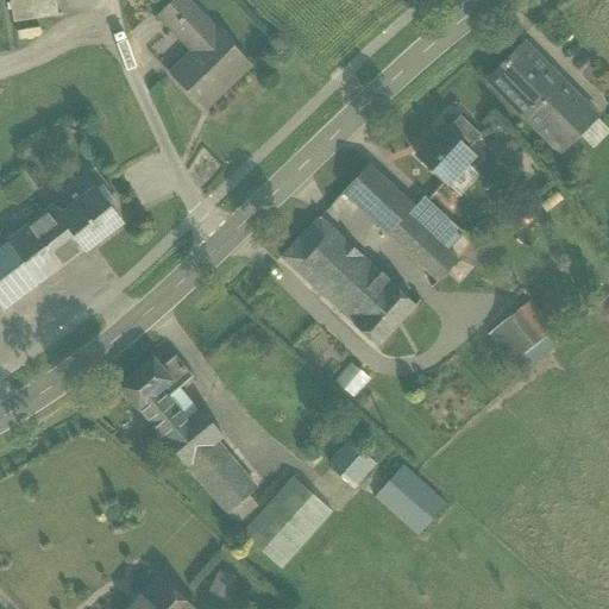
[(54,0),(8,0),(12,24),(57,17),(54,0)]
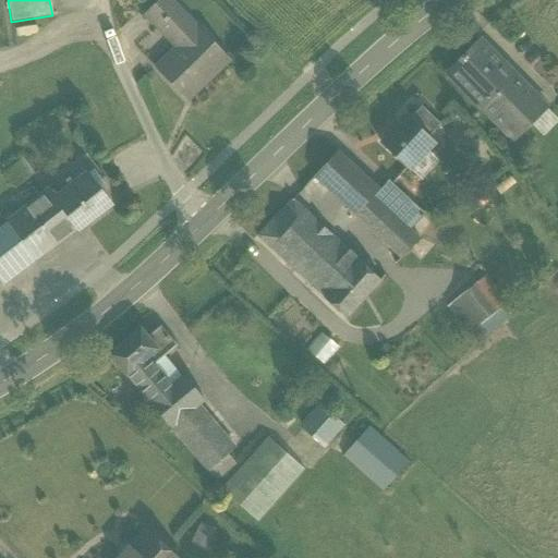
[(169,0),(159,0),(144,15),(155,26),(176,7),(169,0)]
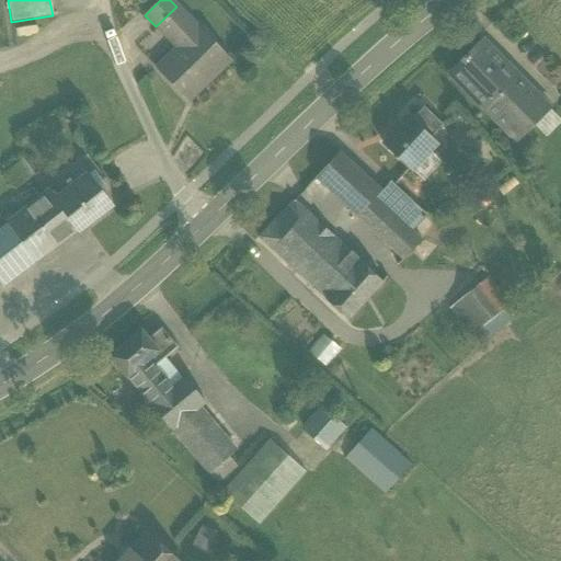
[(197,29),(176,7),(156,26),(176,48),(156,68),(185,99),(209,75),(213,78),(230,61),(198,27),(197,29)]
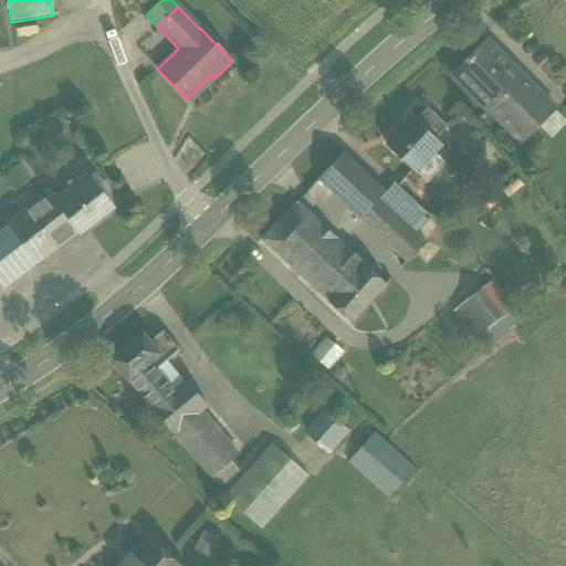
[(486,40),(452,75),(520,143),(555,108),(486,40)]
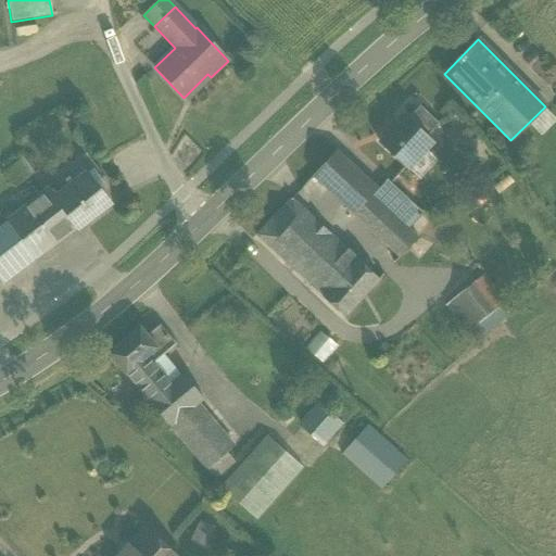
[(405,117),(380,144),(407,169),(432,142),(427,137),(439,124),(420,108),(408,119),(405,117)]
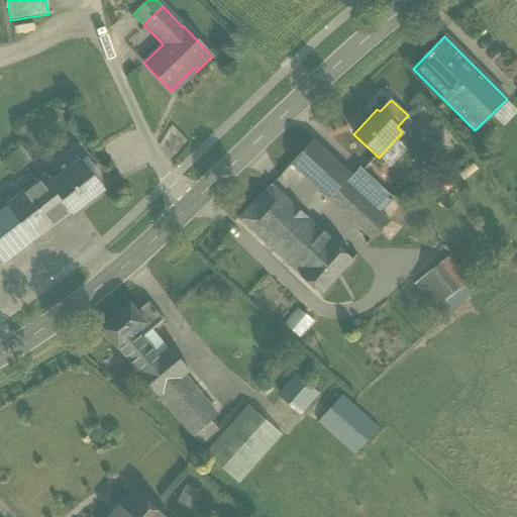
[(351,176),(313,140),(291,164),(329,200),(345,182),(350,177),(351,176)]
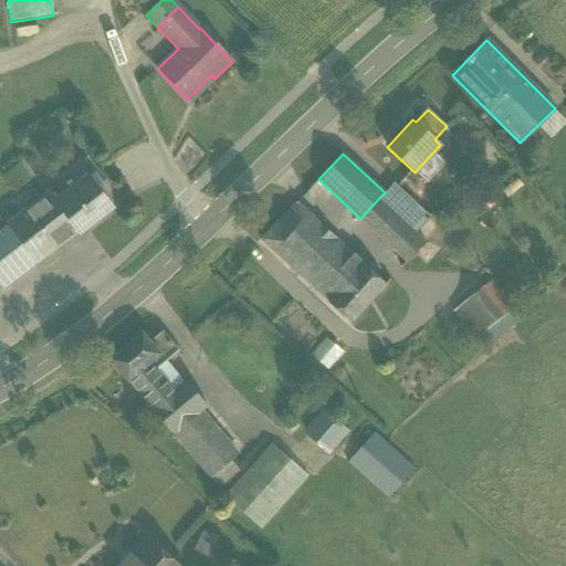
[(0,177),(14,191),(33,171),(20,158),(0,177)]
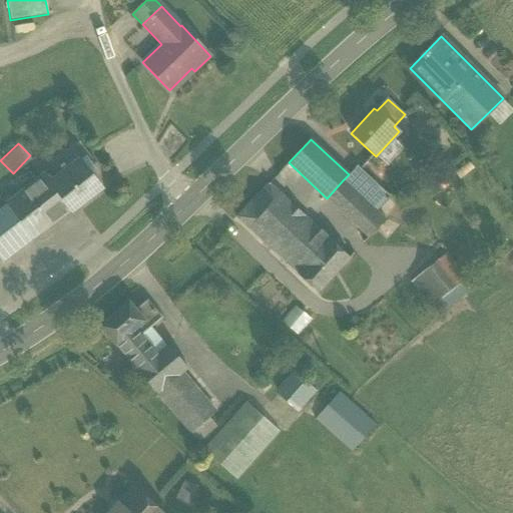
[(50,183),(49,184),(68,209),(70,212),(100,189),(79,161),(50,183)]
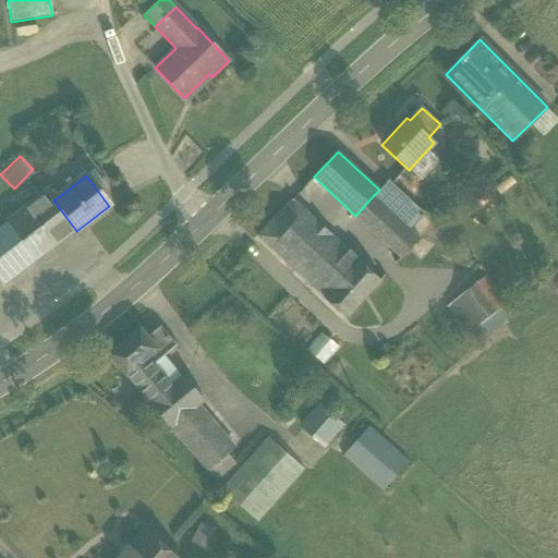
[(409,201),(388,181),(379,190),(378,191),(399,210),(407,203),(409,201)]
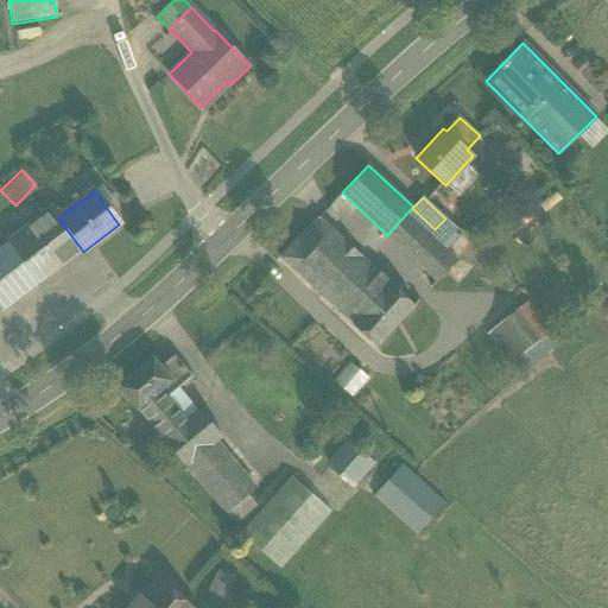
[(435,229),(412,208),(406,214),(423,229),(429,235),(435,229)]
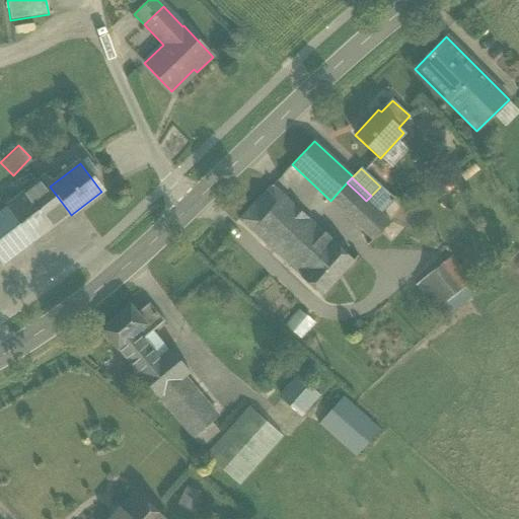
[(47,179),(9,207),(32,238),(69,212),(50,187),(51,186),(47,179)]
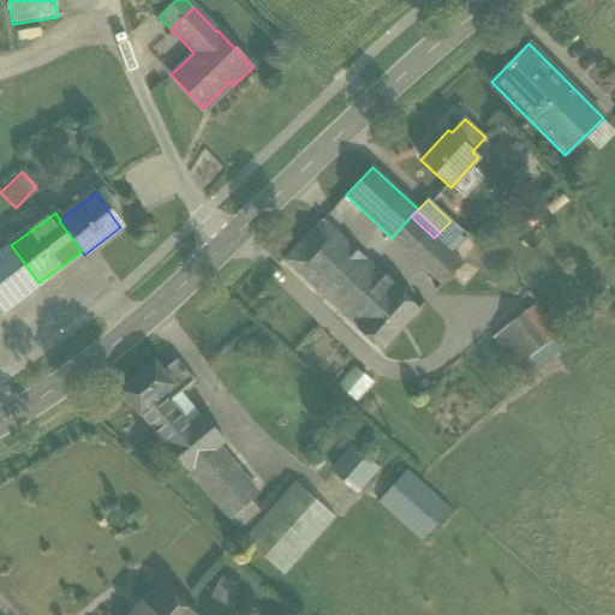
[(411,216),(392,238),(407,252),(428,232),(411,216)]
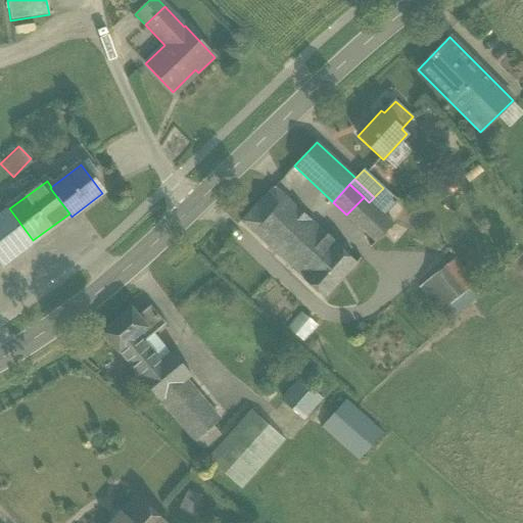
[(274,187),(241,222),(253,233),(285,197),(274,187)]
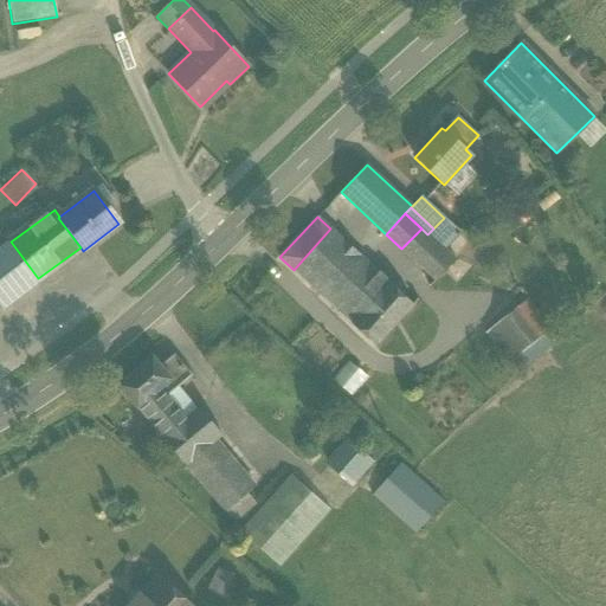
[(433,229),(427,234),(443,249),(456,233),(442,220),(433,229)]
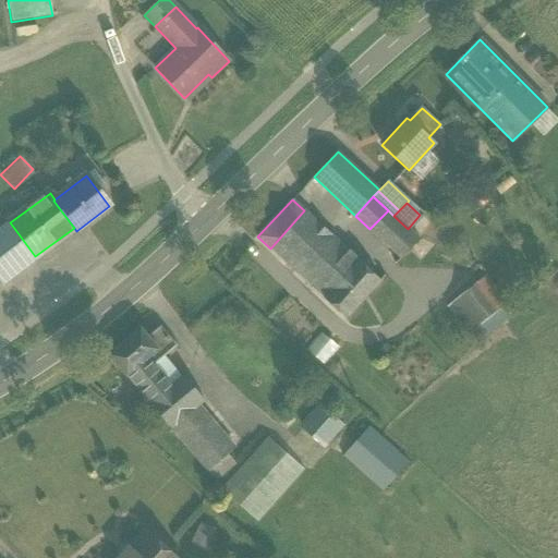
[(360,262),(304,210),(270,249),(325,299),(360,262)]
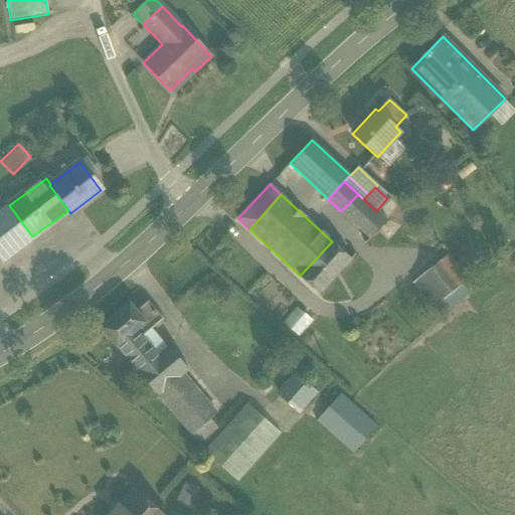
[(363,199),(358,194),(341,211),(370,238),(386,221),(376,211),(363,199)]
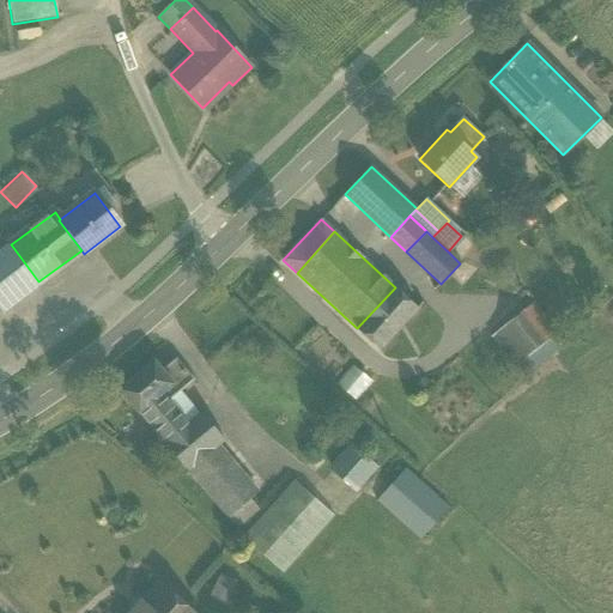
[(11,244),(0,252),(0,310),(38,281),(11,244)]
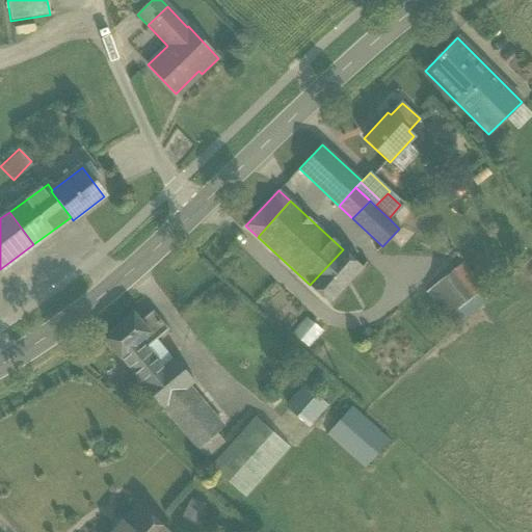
[(310,285),(309,286),(330,304),(363,268),(343,249),(310,285)]
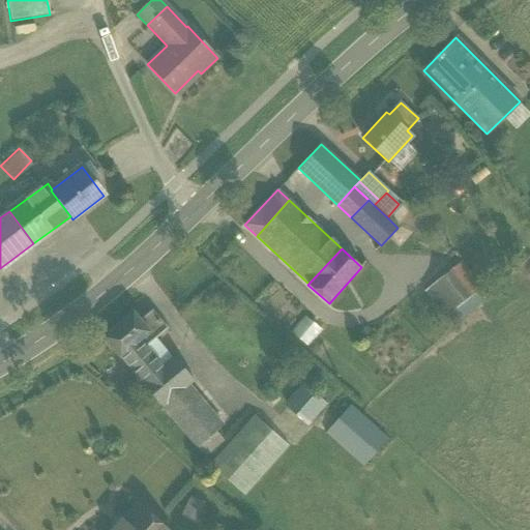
[(461,261),(423,290),(444,316),(481,288),(461,261)]
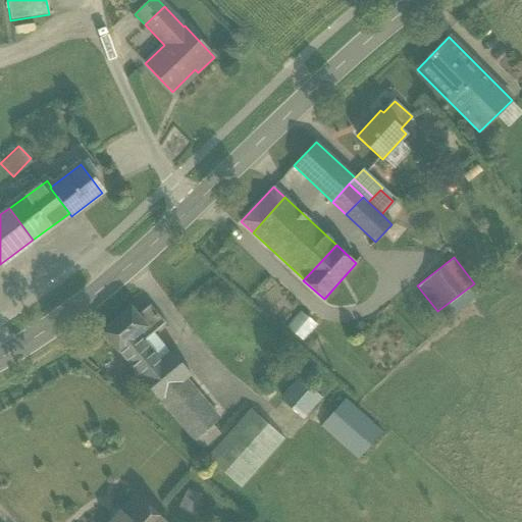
[(280,296),(268,312),(283,323),(296,307),(280,296)]
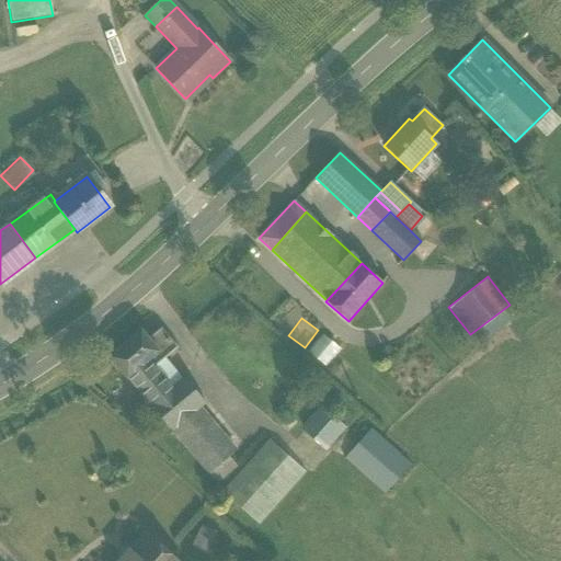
[(179,346),(161,325),(149,335),(161,351),(150,361),(155,366),(165,357),(179,346)]
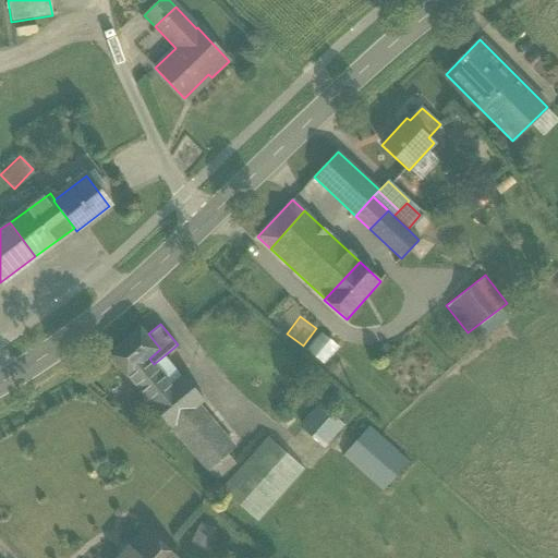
[(143,326),(110,354),(128,376),(149,359),(160,349),(148,334),(143,326)]
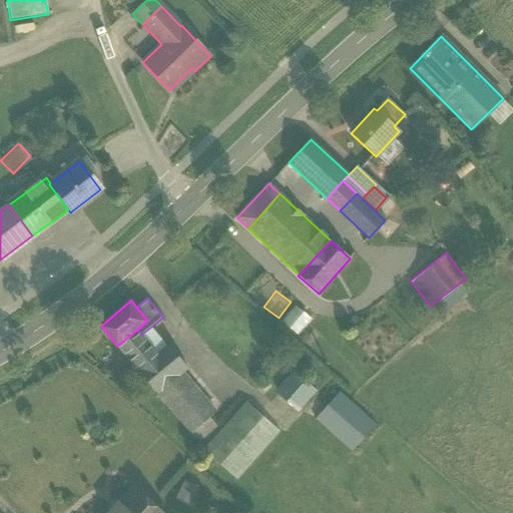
[(141,335),(137,330),(119,345),(139,369),(168,346),(151,327),(141,335)]
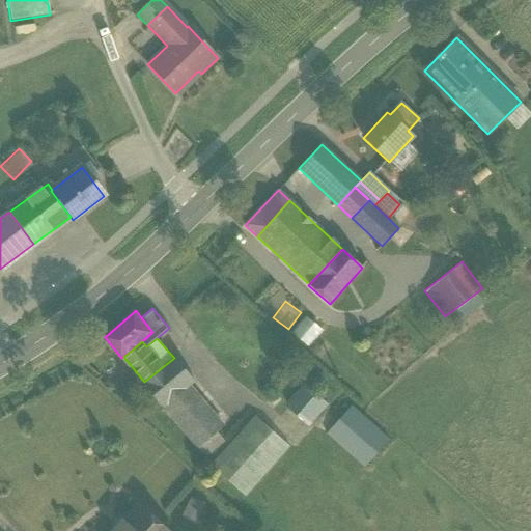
[(144,382),(142,384),(163,408),(190,386),(196,381),(175,357),(174,358),(144,382)]
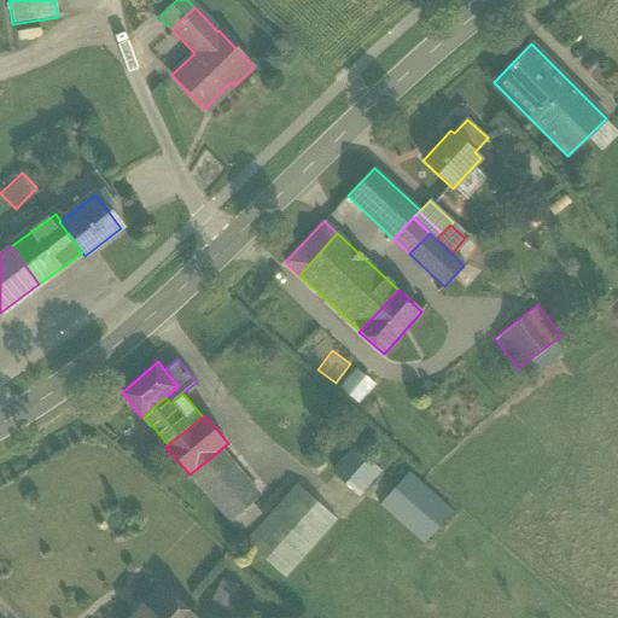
[(354,447),(333,471),(361,495),(382,472),(354,447)]
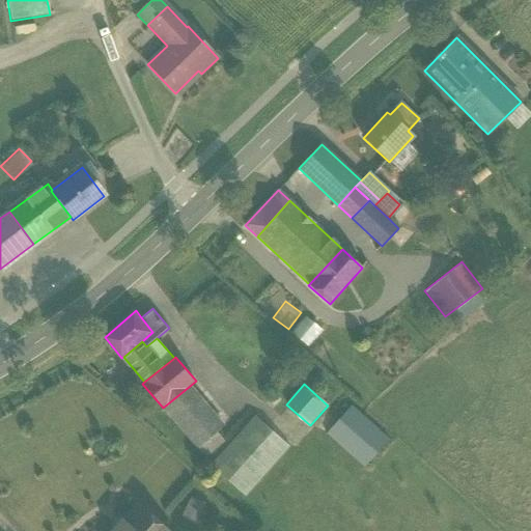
[(190,386),(164,407),(199,448),(224,426),(190,386)]
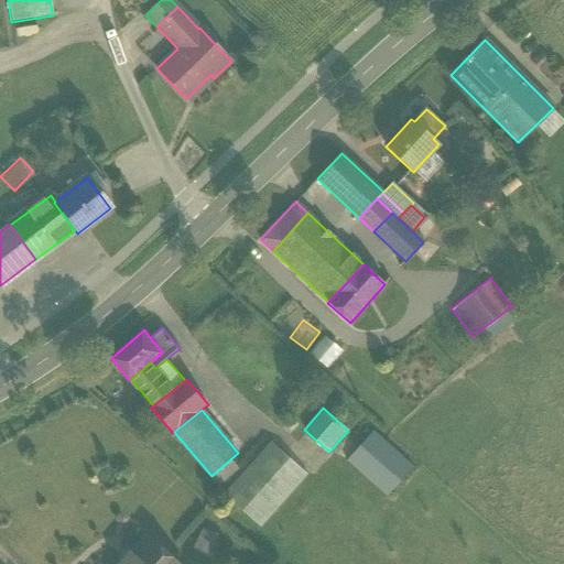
[(371,433),(345,463),(386,497),(411,468),(371,433)]
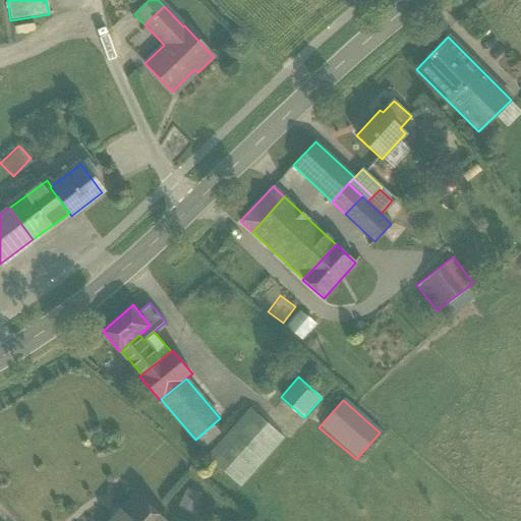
[(287,441),(251,407),(207,456),(242,488),(287,441)]
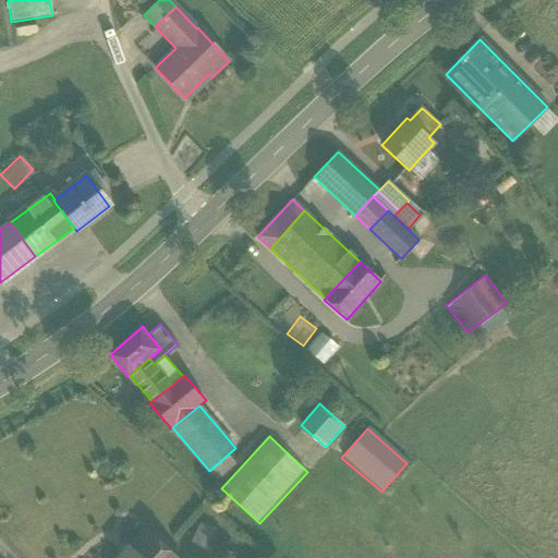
[(174,557),(144,531),(119,557),(174,557)]
